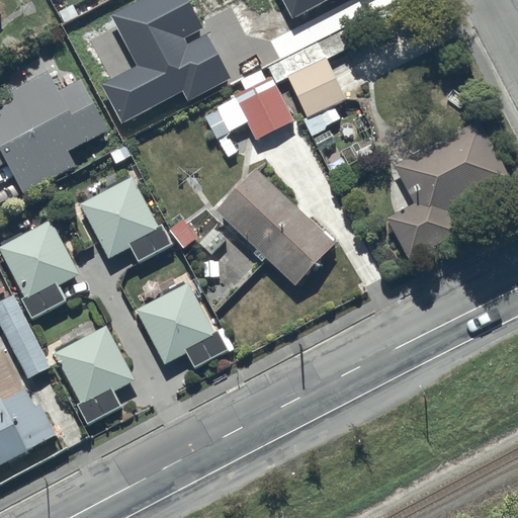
[(198,66),(208,89),(257,67),(256,65),(293,48),(275,8),(238,25),(241,32),(228,39),(233,50),(198,66)]
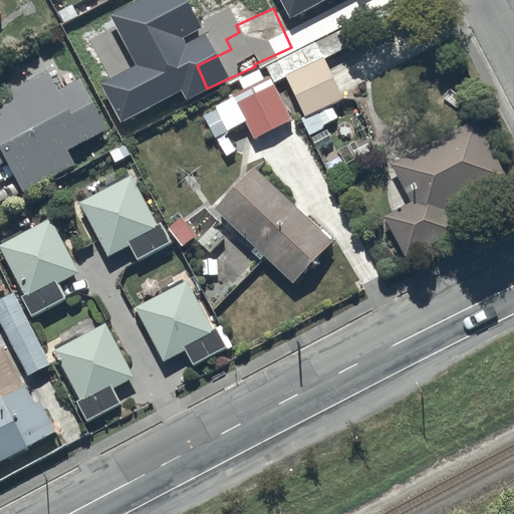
[(269,74),(273,82),(286,76),(305,116),(301,118),(309,134),(322,126),(321,124),(336,116),(330,103),(343,97),(323,57),(357,40),(349,23),(264,65),(269,74)]
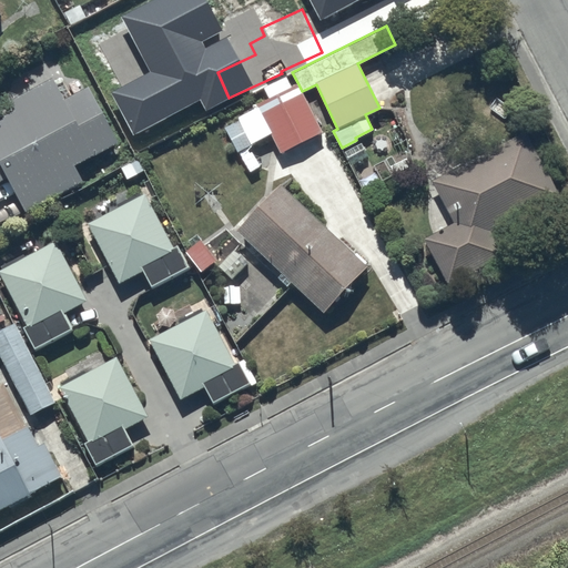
[(13,109),(0,115),(0,180),(6,178),(23,211),(82,180),(73,164),(118,141),(100,108),(79,119),(54,74),(8,99),(13,109)]
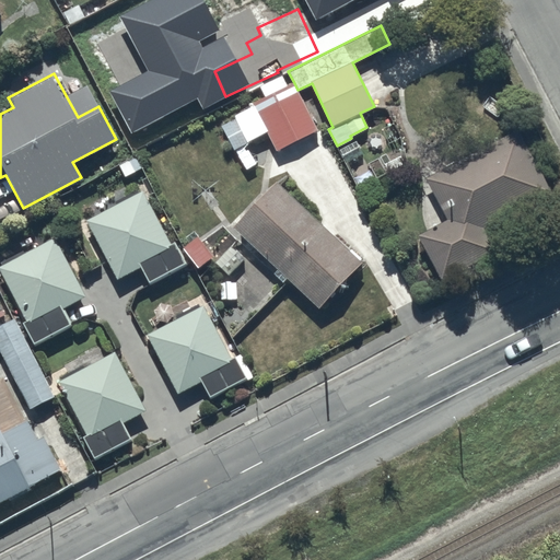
[(298,90),(293,81),(286,84),(282,77),(259,88),(264,96),(253,102),(255,105),(232,116),(233,118),(221,124),(233,149),(267,132),(276,150),(317,129),(298,90)]
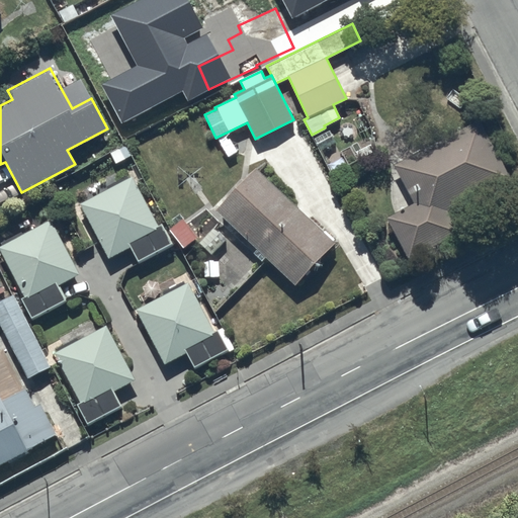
[(184,86),(147,104),(155,121),(192,102),(184,86)]
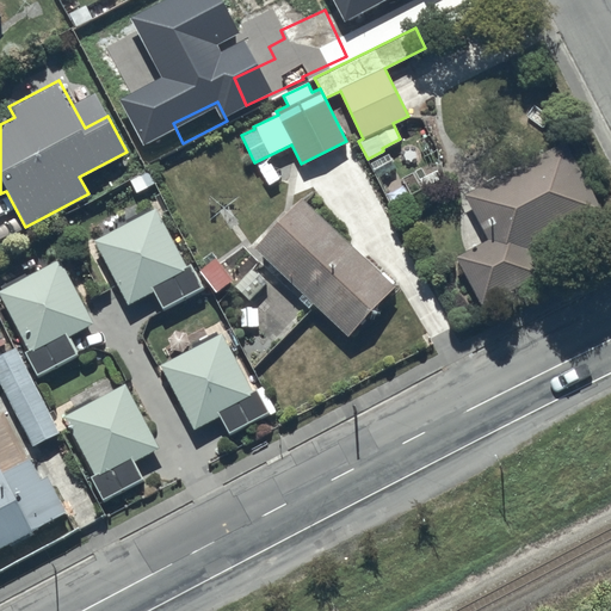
[(565,141),(464,193),(489,238),(457,253),(485,308),(543,277),(526,245),(599,208),(565,141)]
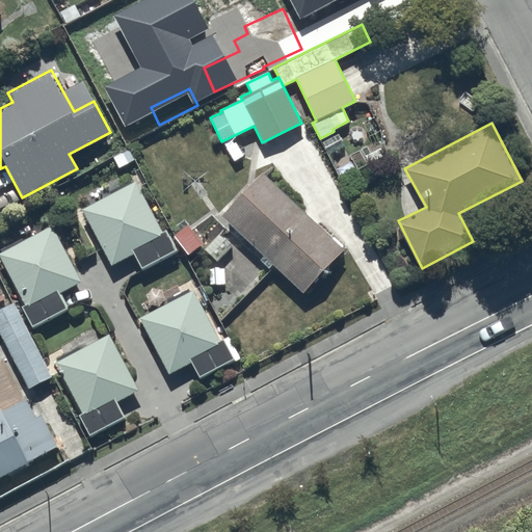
[(344,245),(261,170),(220,215),(263,254),(260,258),(268,266),(272,263),(303,291),(344,245)]
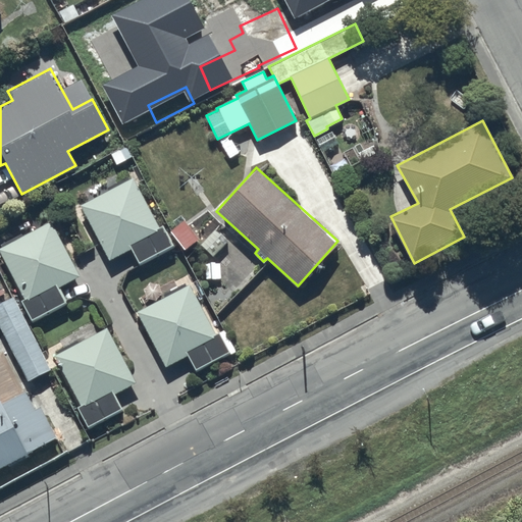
[(135,180),(82,208),(110,263),(133,251),(141,266),(173,249),(163,228),(160,230),(135,180)]
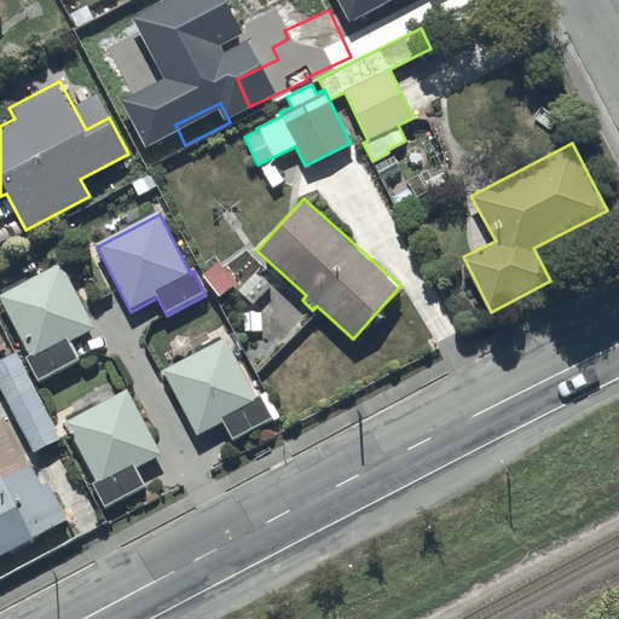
[(63,266),(0,300),(33,359),(28,362),(40,383),(81,362),(71,345),(97,331),(63,266)]
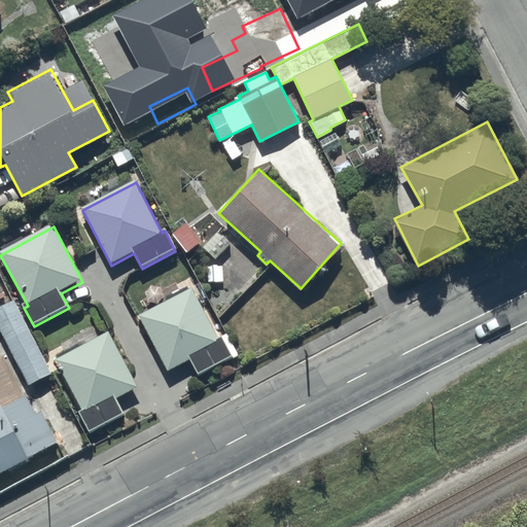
[(195,291),(140,319),(170,375),(191,363),(199,377),(235,359),(236,362),(241,360),(229,338),(221,342),(195,291)]
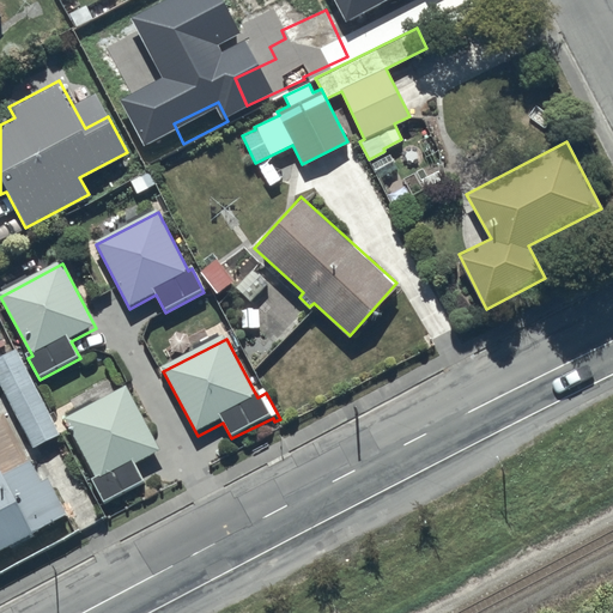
[(61,431),(16,347),(0,354),(0,383),(34,447),(48,438),(54,449),(64,444),(58,434),(61,431)]
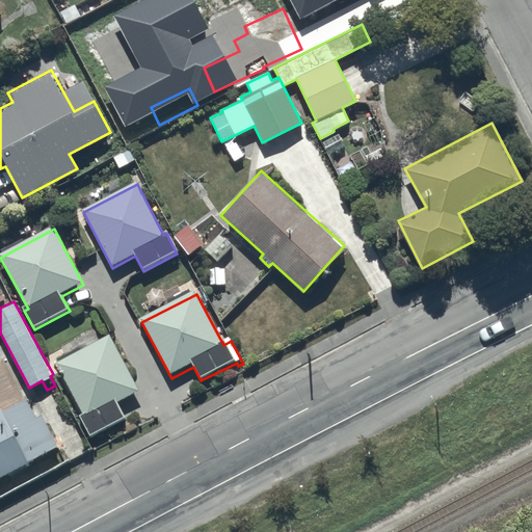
[(138,394),(108,338),(102,341),(96,329),(75,341),(81,353),(56,366),(83,417),(79,419),(89,439),(125,420),(116,405),(138,394)]
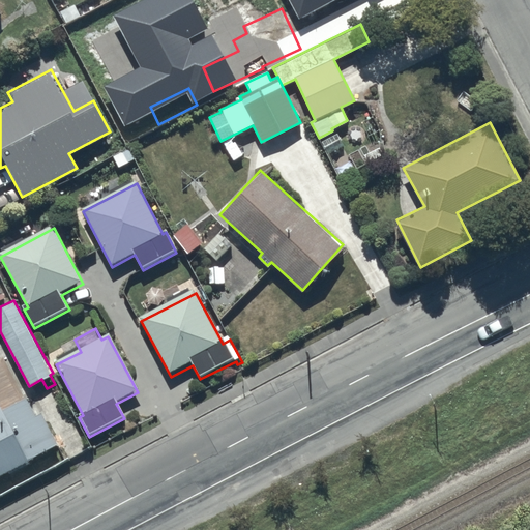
[(0,473),(55,443),(40,414),(35,416),(24,395),(3,408),(0,403),(0,473)]
